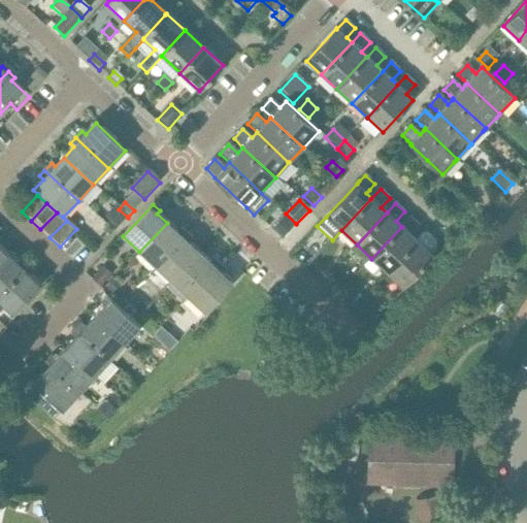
[(116,206),(104,218),(117,230),(128,218),(119,209),(116,206)]
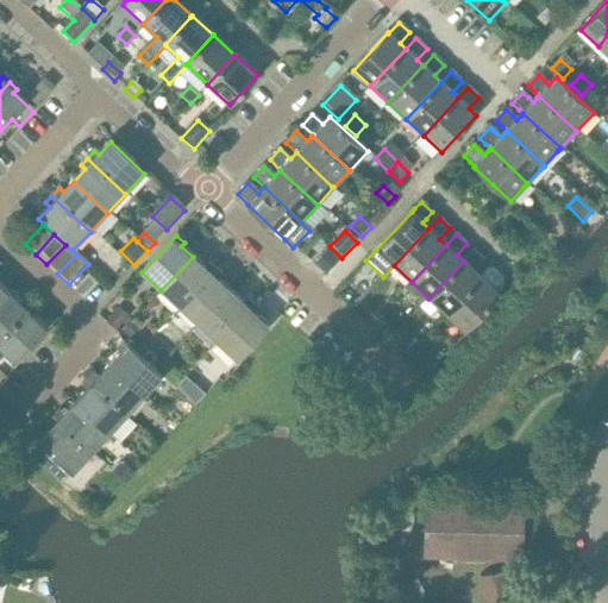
[(66,245),(46,264),(57,274),(76,255),(71,250),(66,245)]
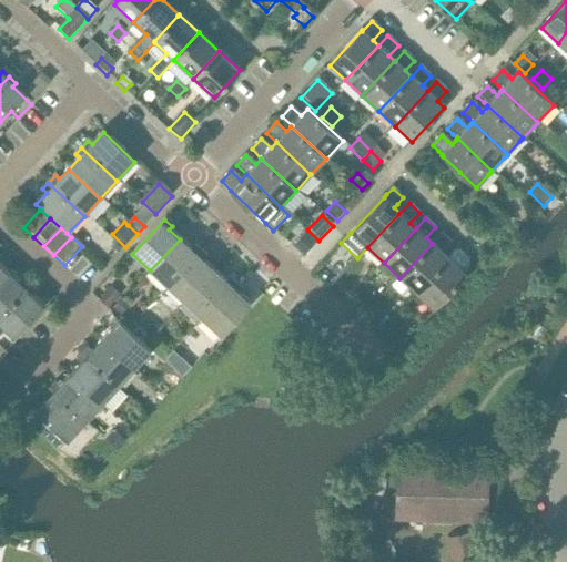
[(305,232),(293,245),(295,247),(293,248),(299,254),(303,257),(316,243),(305,232)]
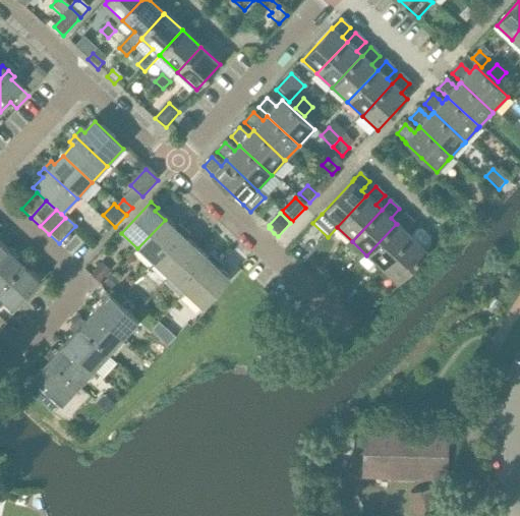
[(396,224),(366,255),(382,269),(412,237),(406,232),(414,223),(405,215),(397,224),(396,224)]
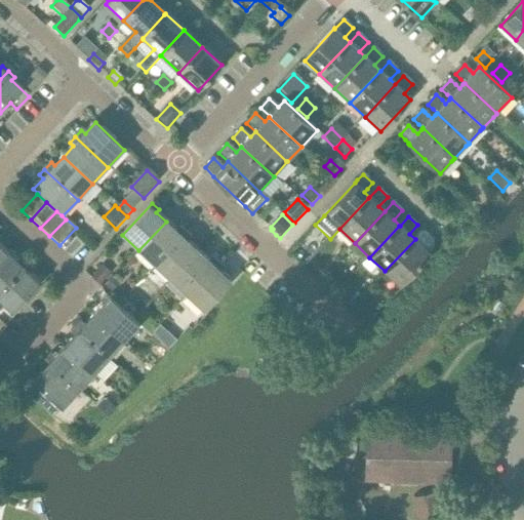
[(166,222),(138,250),(155,266),(185,233),(179,228),(176,231),(166,222)]
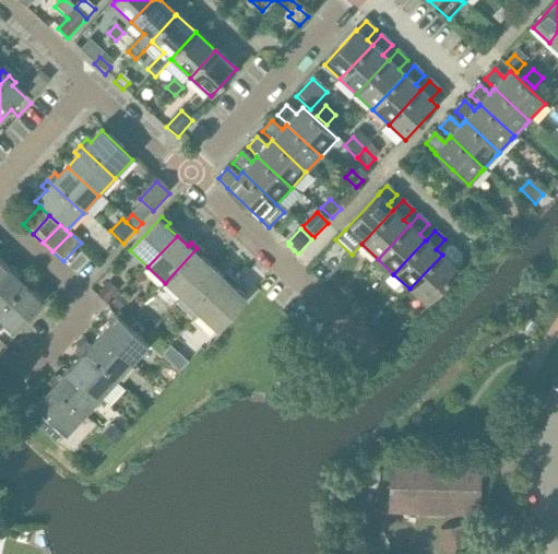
[(442,255),(410,289),(426,305),(459,270),(458,269),(462,263),(461,256),(462,255),(451,246),(442,255)]
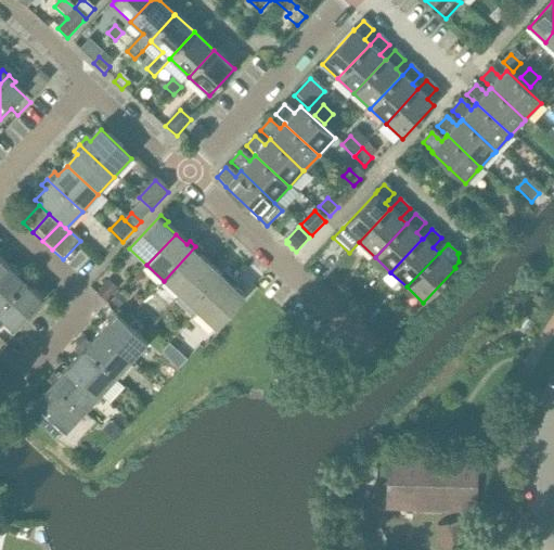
[(195,246),(164,281),(181,297),(210,266),(200,256),(203,253),(195,246)]
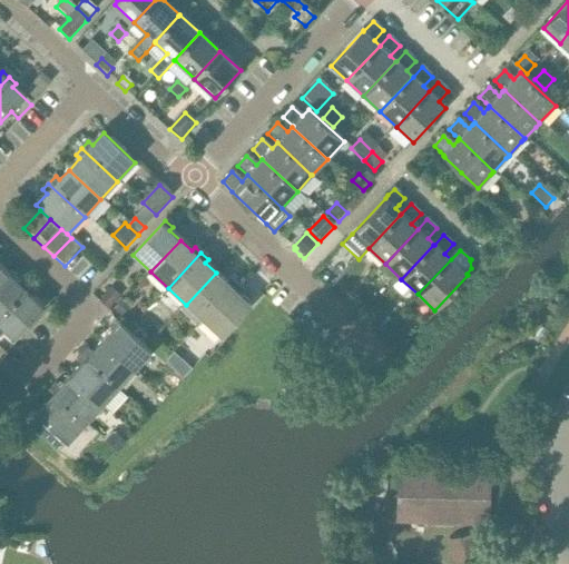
[(216,273),(186,305),(204,322),(236,285),(231,279),(227,284),(216,273)]
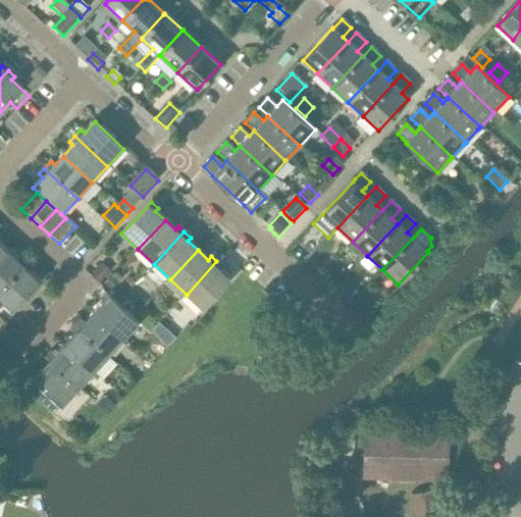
[(7,252),(0,259),(0,292),(27,263),(20,257),(16,261),(7,252)]
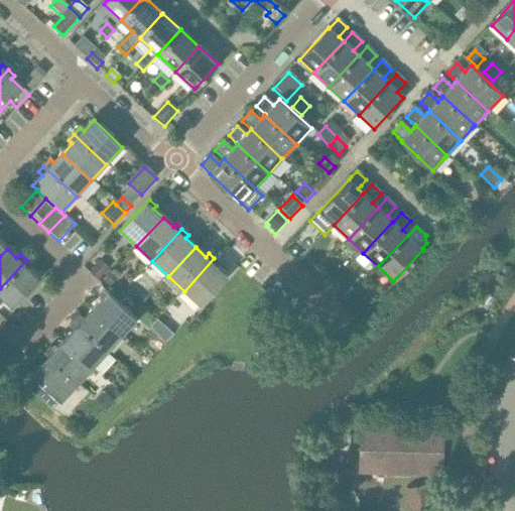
[(214,258),(184,291),(202,306),(228,278),(217,267),(220,264),(214,258)]
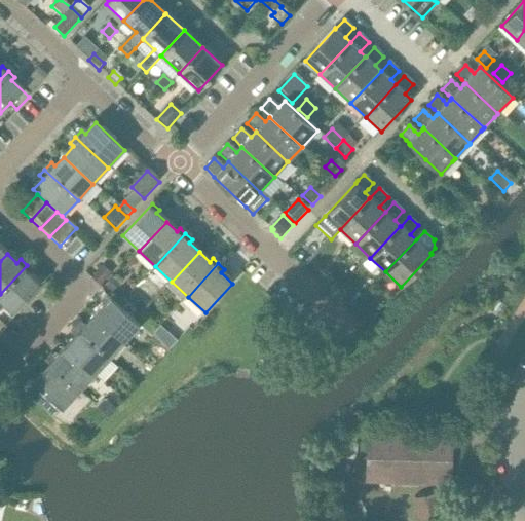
[(27,265),(0,294),(0,301),(13,313),(40,285),(30,274),(33,270),(27,265)]
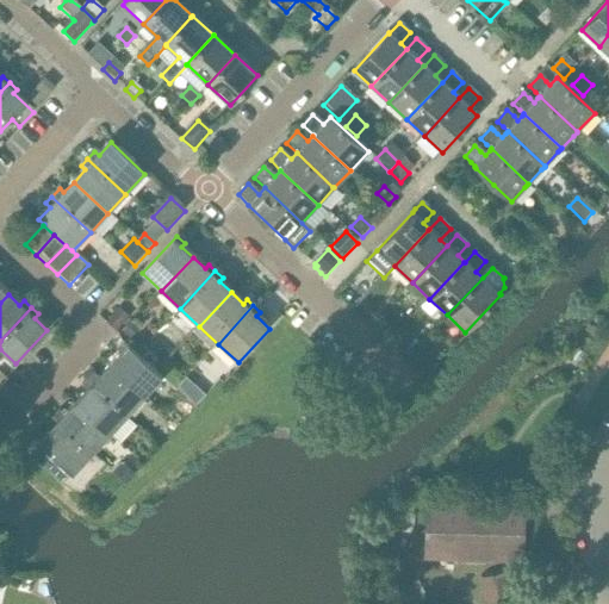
[(112,317),(105,325),(116,335),(123,327),(112,317)]
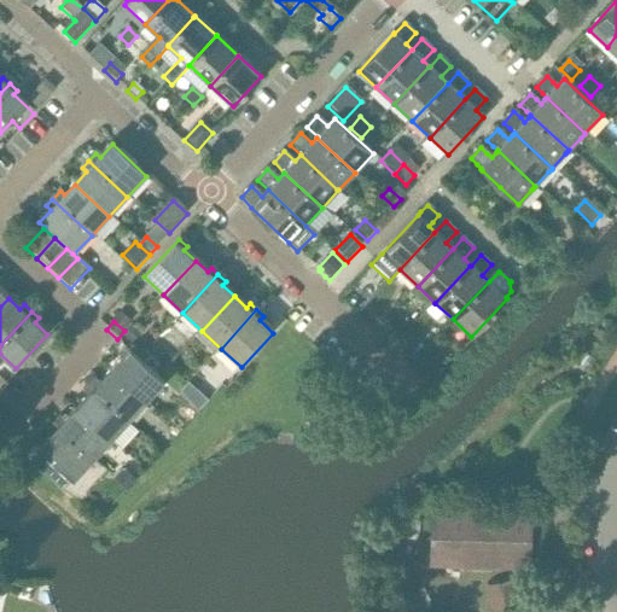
[(132,327),(122,338),(129,345),(139,334),(132,327)]
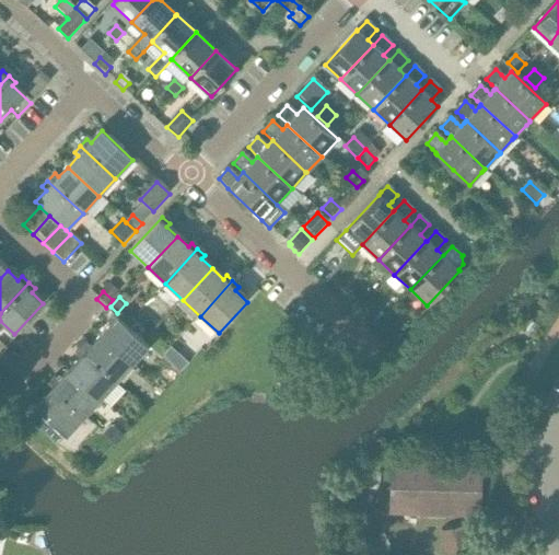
[(154,315),(146,324),(152,330),(160,321),(154,315)]
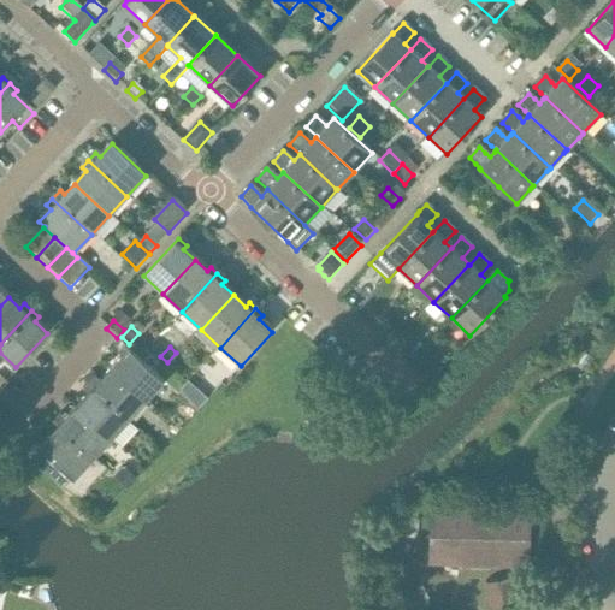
[(122,360),(110,372),(119,382),(143,404),(164,383),(158,378),(151,371),(147,368),(142,362),(139,360),(137,359),(125,348),(118,356),(122,360)]
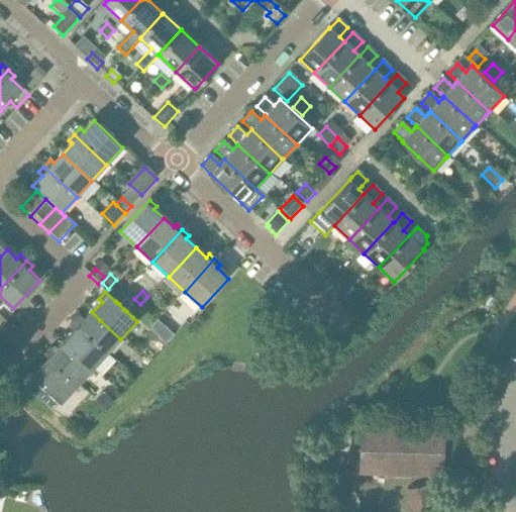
[(120,297),(116,302),(119,304),(123,309),(127,304),(120,297)]
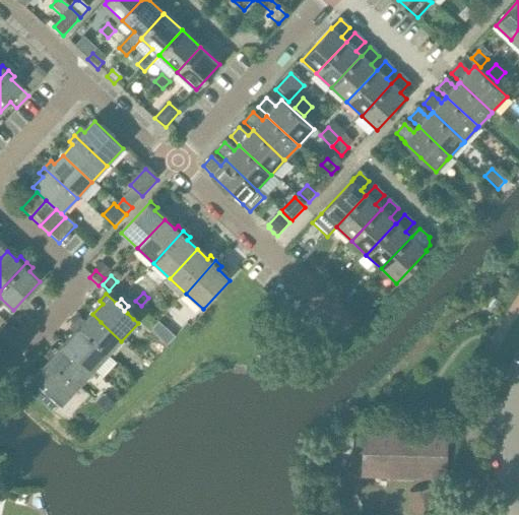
[(192,313),(182,323),(189,330),(190,331),(194,327),(201,321),(199,319),(192,313)]
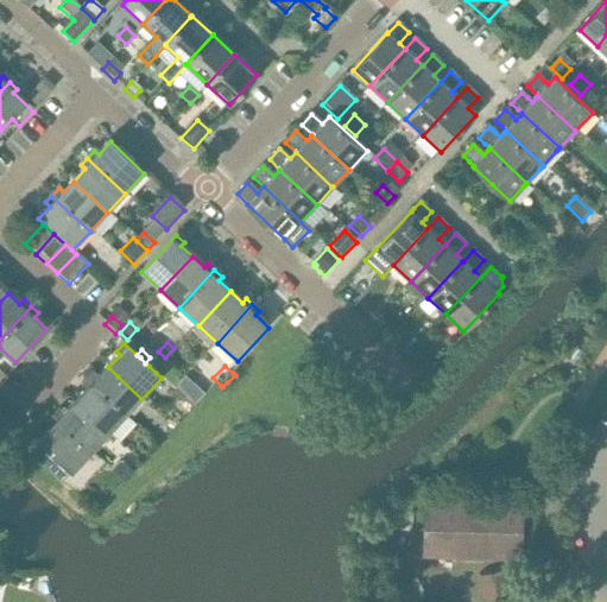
[(86,382),(125,418),(141,399),(108,367),(99,378),(94,373),(86,382)]
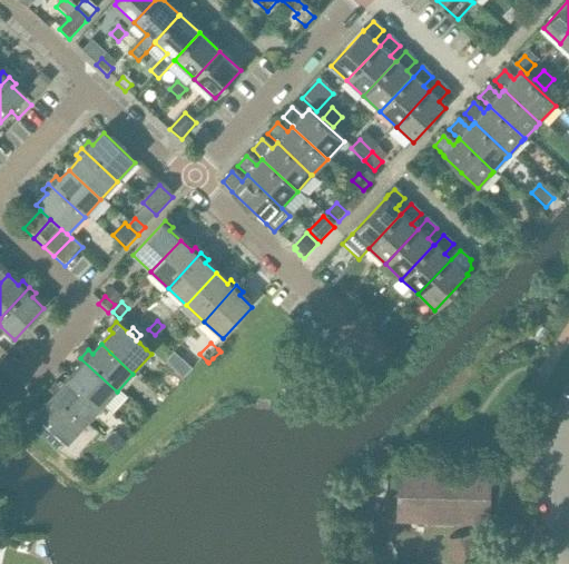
[(68,379),(100,408),(117,392),(80,358),(76,363),(80,367),(68,379)]
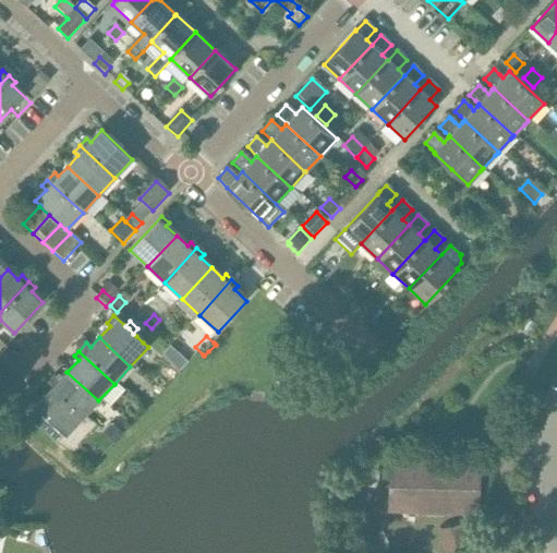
[(178,356),(169,365),(178,373),(186,363),(178,356)]
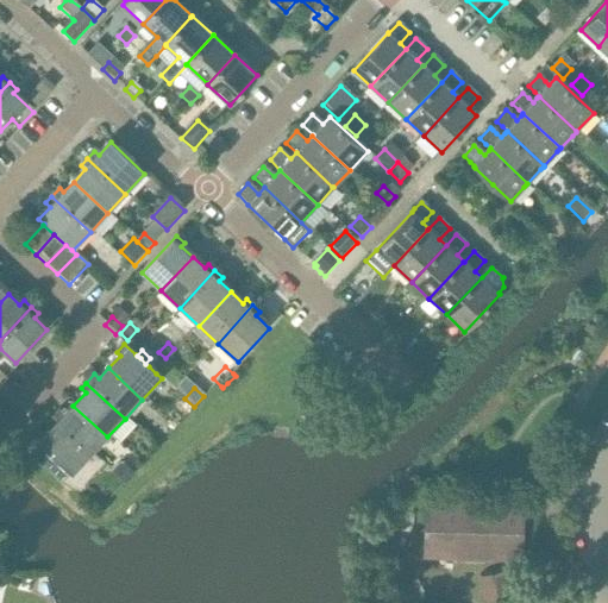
[(51,420),(91,456),(107,437),(73,406),(63,415),(58,412),(51,420)]
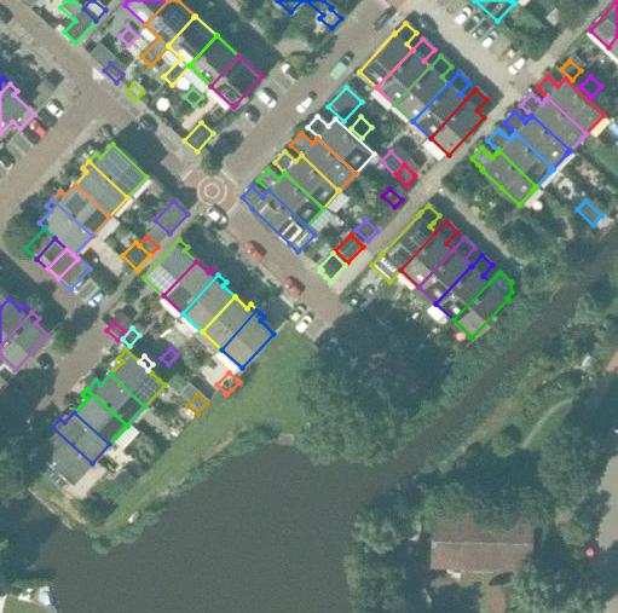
[(32,464),(63,492),(73,481),(74,483),(92,463),(52,427),(46,433),(51,438),(39,450),(42,454),(32,464)]
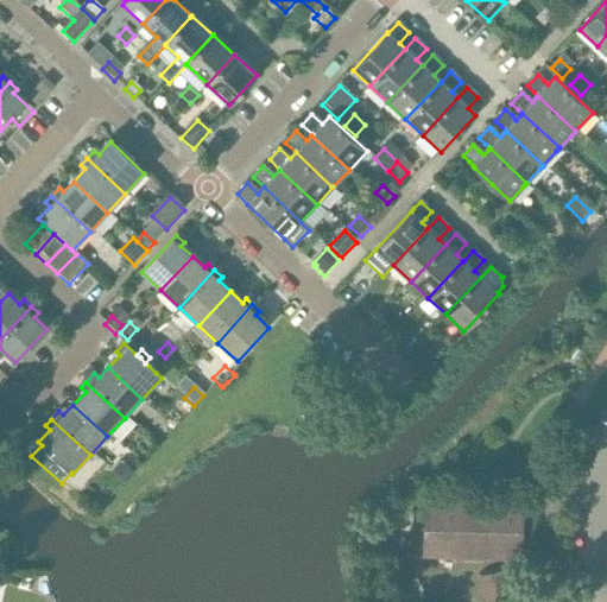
[(30,435),(20,445),(20,447),(29,452),(31,455),(40,445),(30,436),(30,435)]
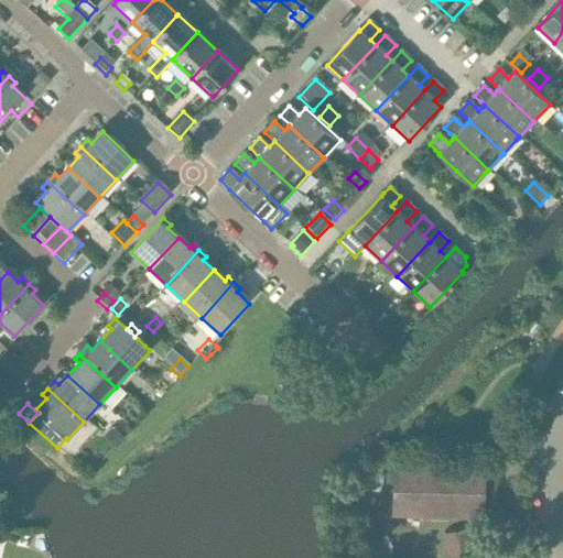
[(110,430),(103,438),(116,450),(125,441),(112,429),(111,431),(110,430)]
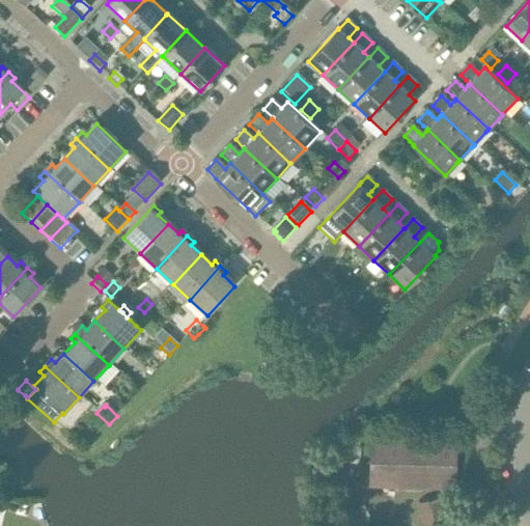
[(453,493),(455,442),(371,438),(368,488),(453,493)]
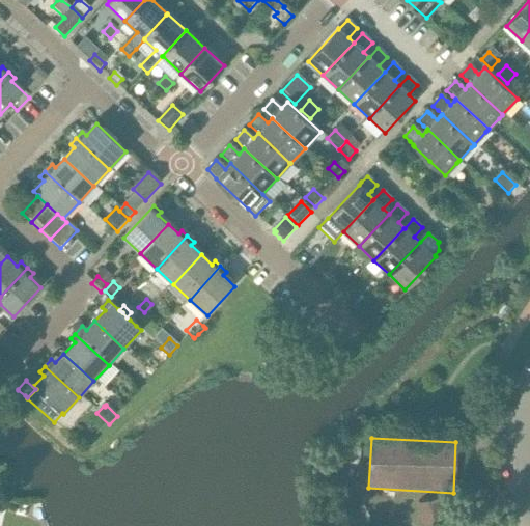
[(418,505),(421,525),(445,525),(441,500),(418,505)]
